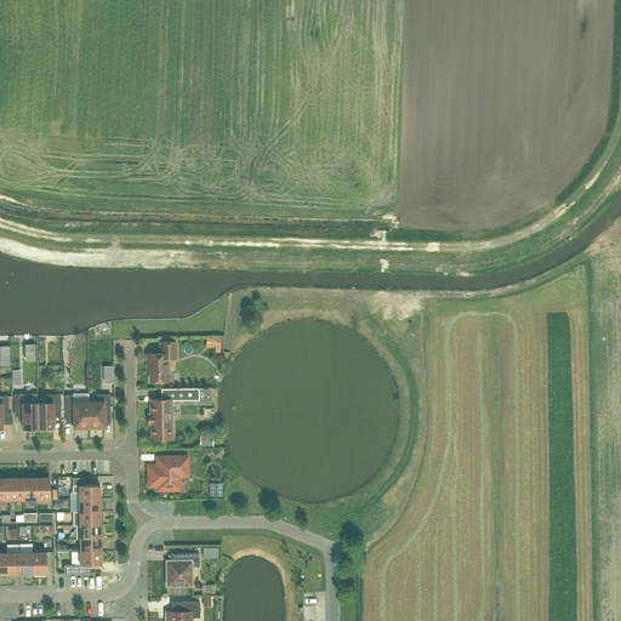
[(221,340),(206,337),(205,347),(216,348),(215,352),(220,353),(221,340)]
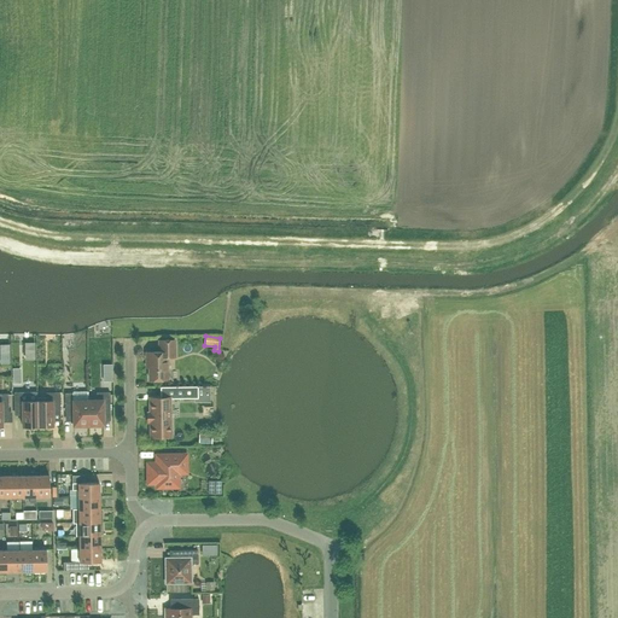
[(174,357),(174,339),(158,340),(159,351),(146,351),(146,362),(149,362),(149,379),(168,379),(167,357),(174,357)]
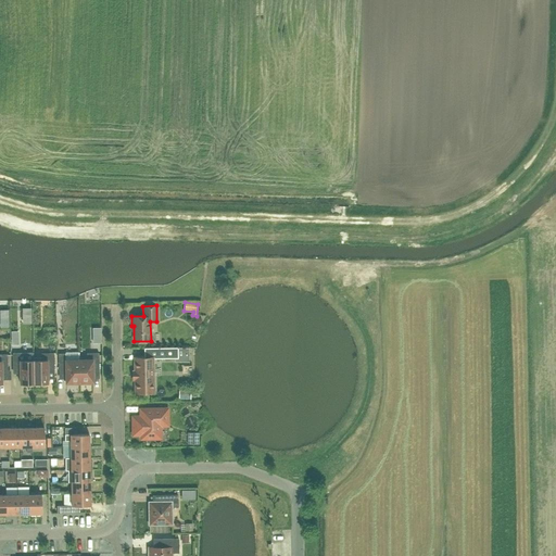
[(135,357),(135,392),(153,392),(152,358),(177,358),(177,348),(144,348),(144,357),(135,357)]
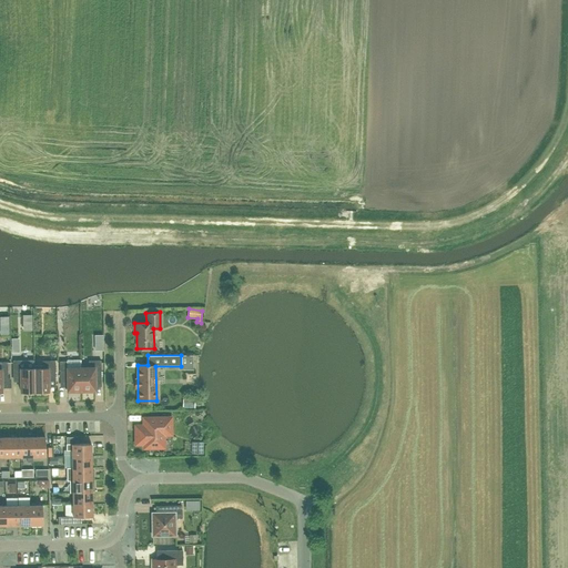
[(81,391),(80,367),(79,367),(79,359),(67,361),(60,362),(60,377),(67,377),(67,391),(81,391)]
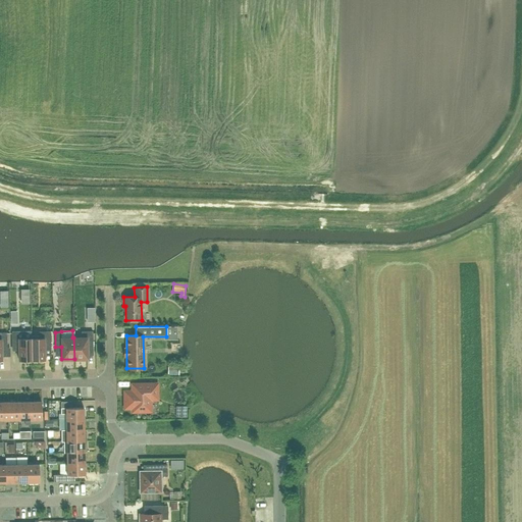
[(23,362),(32,362),(31,338),(23,338),(23,331),(11,331),(12,348),(18,348),(18,360),(23,360),(23,362)]
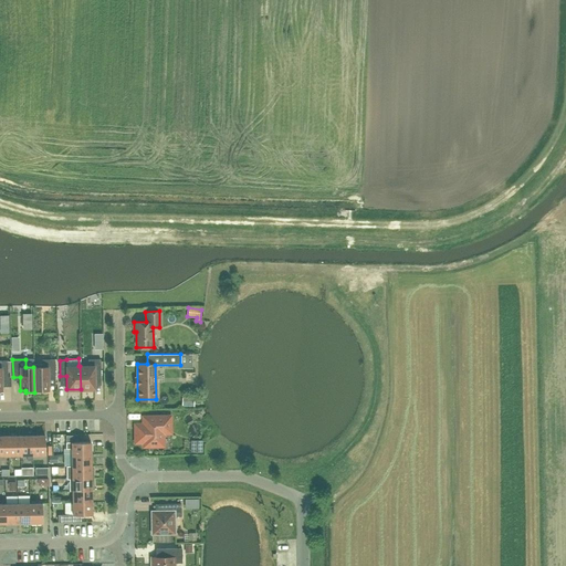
[(33,367),(34,392),(42,392),(42,390),(48,389),(48,377),(55,376),(54,359),(41,359),(42,364),(33,364),(33,367)]
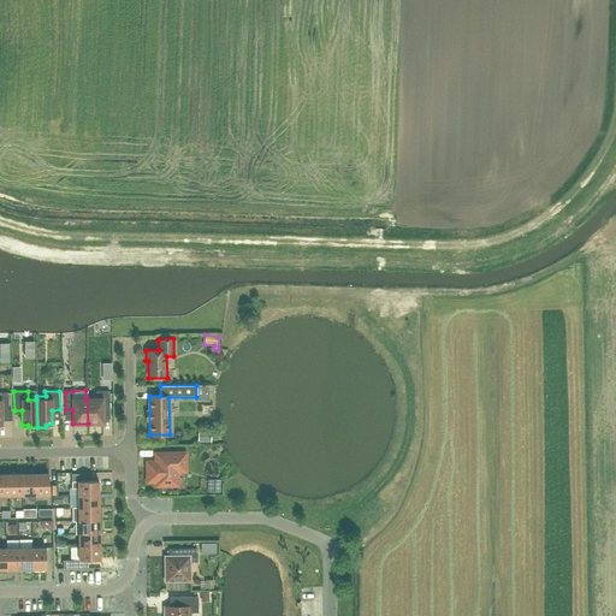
[(96,398),(87,398),(88,424),(102,424),(102,409),(110,409),(108,391),(96,391),(96,398)]
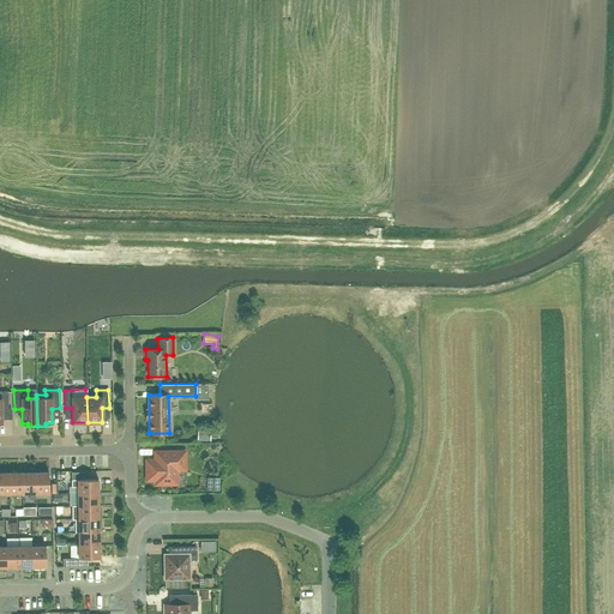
[(184,469),(184,452),(156,452),(156,461),(152,461),(146,465),(148,480),(156,479),(156,483),(176,483),(176,469),(184,469)]
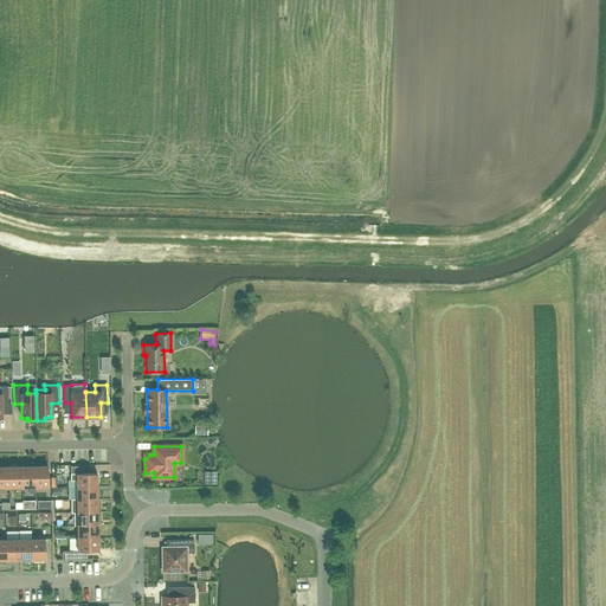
[(21,466),(10,466),(10,488),(23,488),(21,466)]
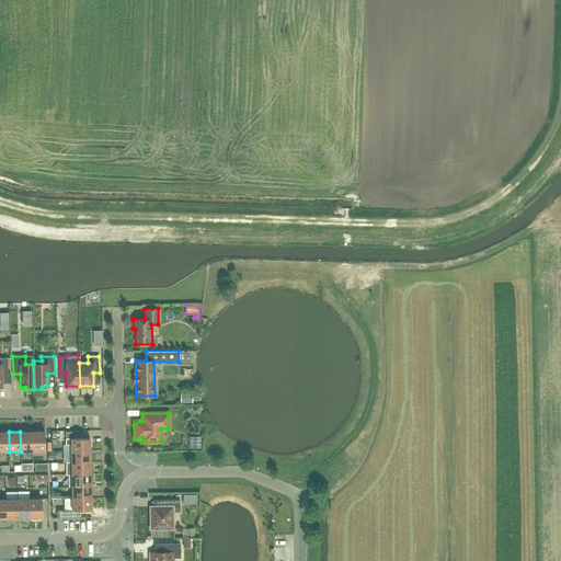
[(20,432),(21,451),(26,451),(26,456),(32,456),(32,450),(33,450),(32,432),(20,432)]
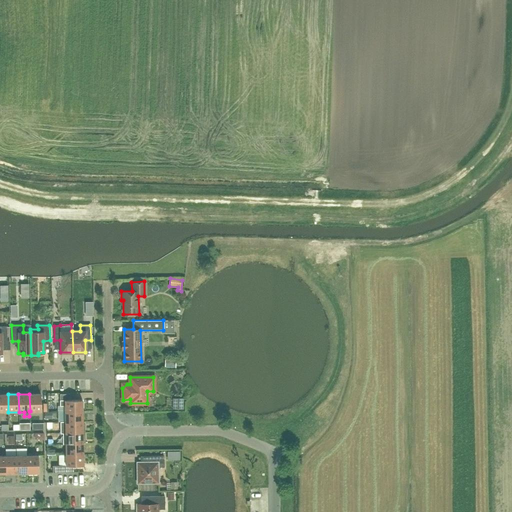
[(29,394),(30,411),(40,411),(40,394),(29,394)]
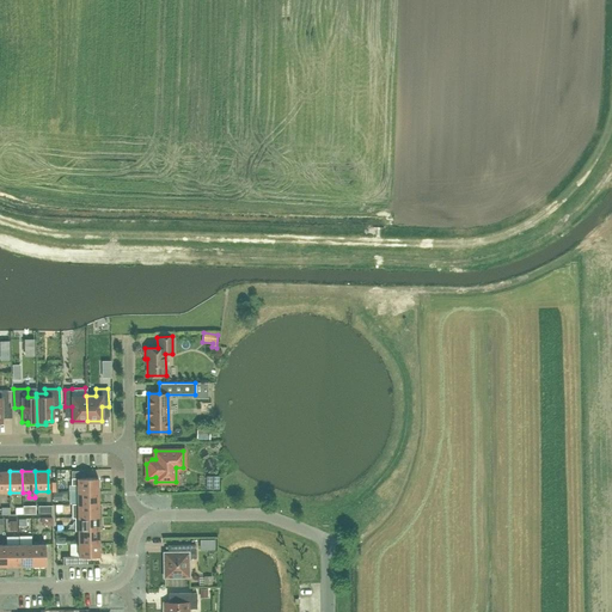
[(85,471),(71,471),(72,485),(77,485),(78,491),(98,491),(98,478),(85,478),(85,471)]
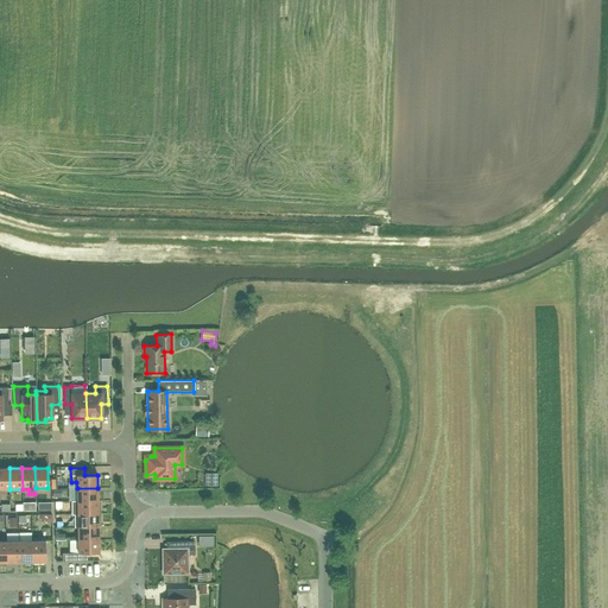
[(217,486),(217,473),(204,473),(204,486),(217,486)]
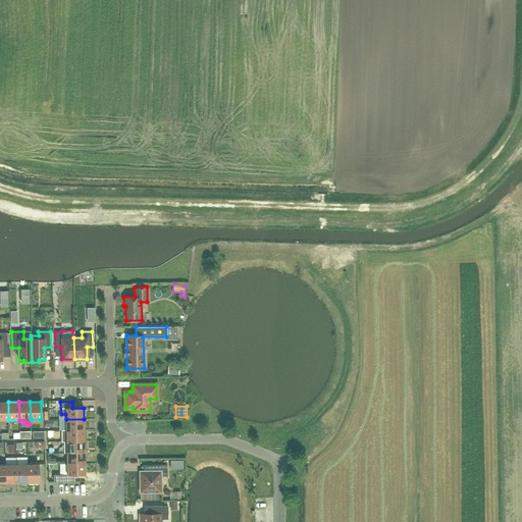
[(66,430),(84,429),(84,419),(66,419),(66,430)]
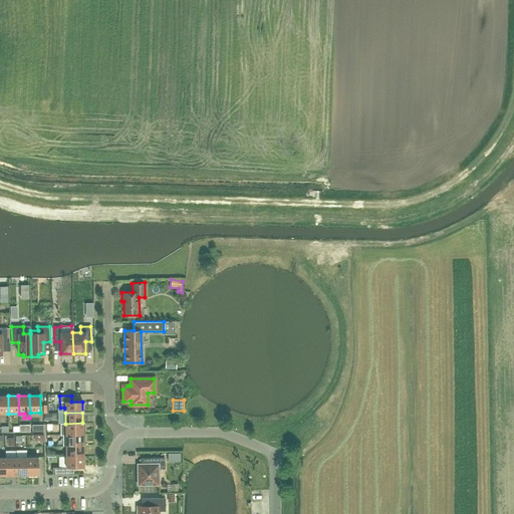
[(62,435),(84,435),(84,429),(82,429),(82,423),(65,424),(60,424),(60,435),(62,435)]
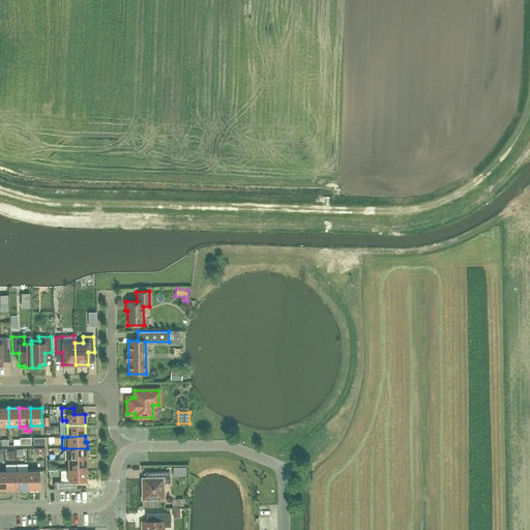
[(67,460),(86,460),(86,453),(87,453),(87,448),(64,448),(65,460),(67,460)]
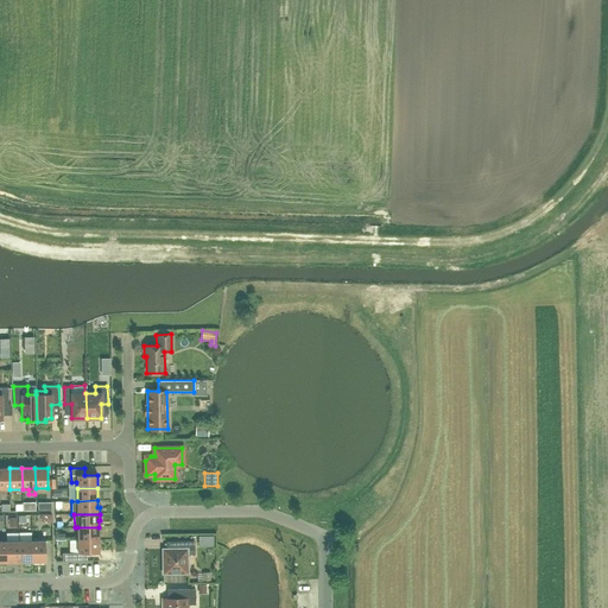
[(10,518),(10,527),(21,527),(21,518),(10,518)]
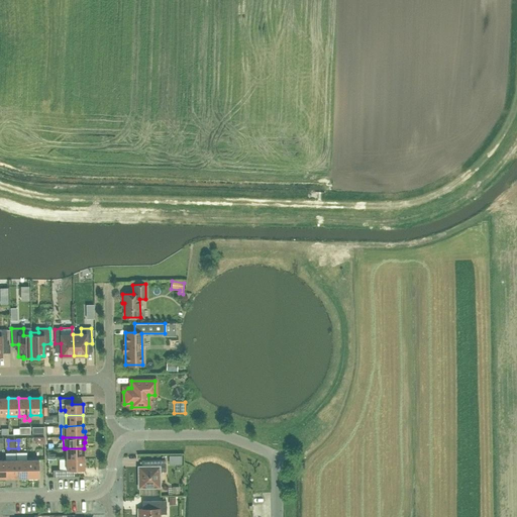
[(66,459),(84,459),(84,448),(66,448),(66,459)]
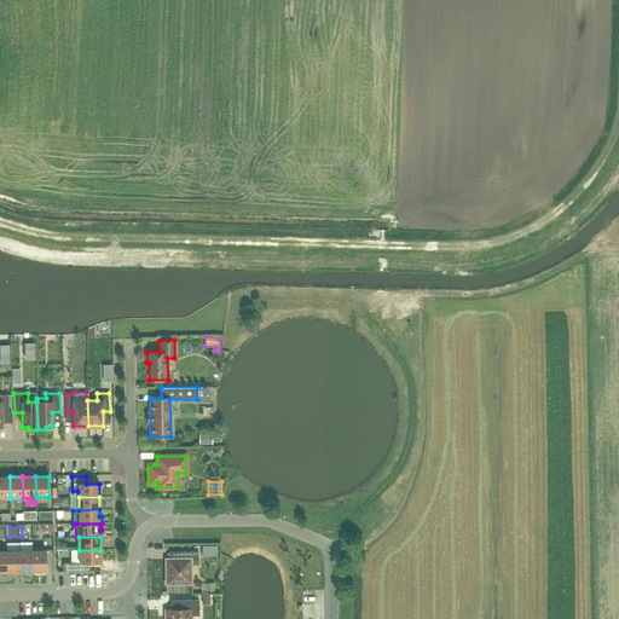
[(19,550),(19,572),(33,572),(33,550),(32,550),(32,542),(19,542),(19,550)]
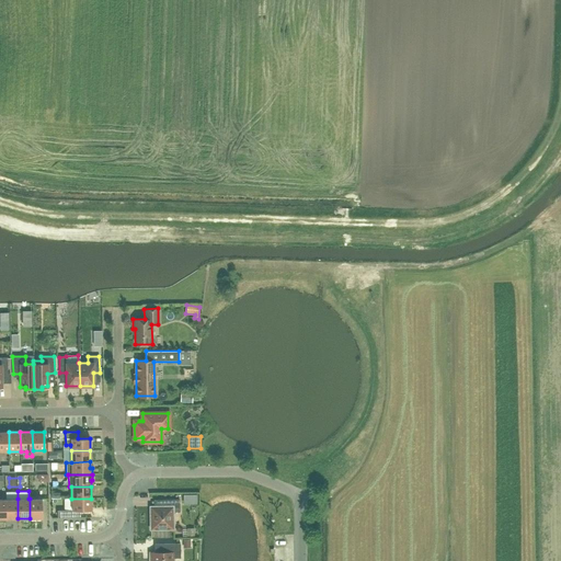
[(6,518),(18,518),(18,499),(6,500),(6,518)]
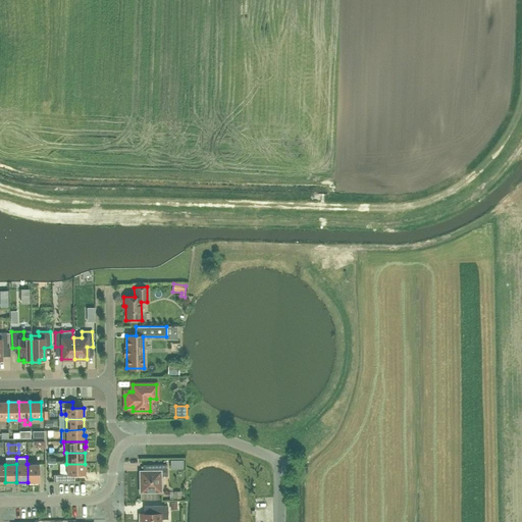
[(28,464),(28,482),(39,482),(39,464),(28,464)]
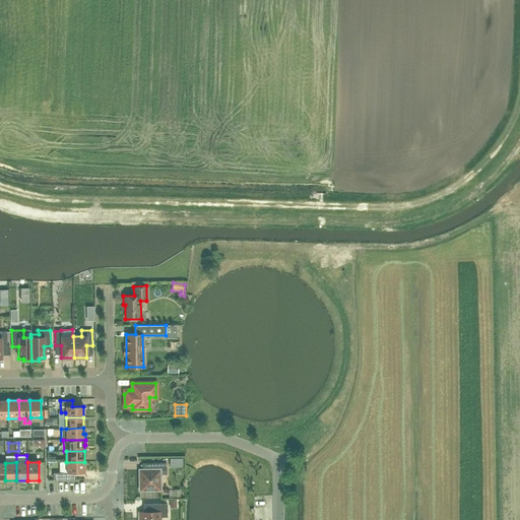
[(84,462),(66,462),(66,472),(67,473),(84,472),(84,462)]
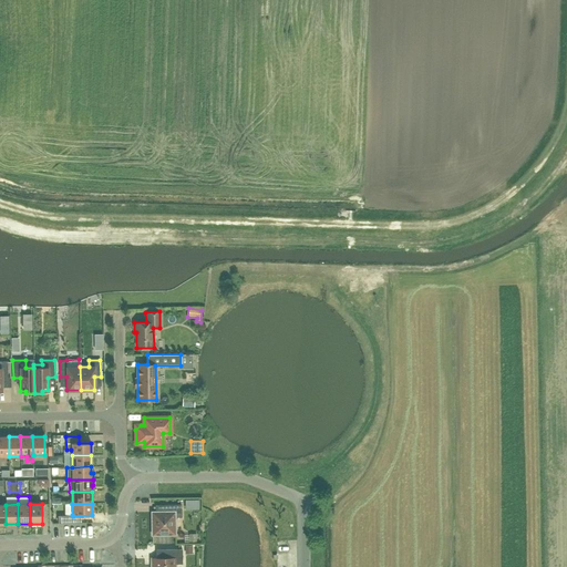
[(182,517),(181,505),(164,505),(165,512),(152,512),(152,535),(175,535),(175,517),(182,517)]
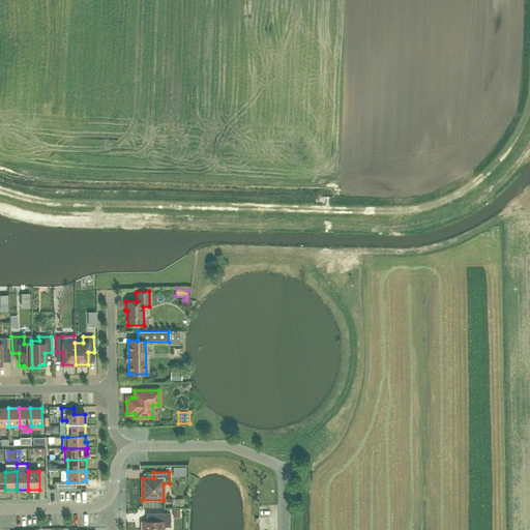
[(170,527),(170,513),(154,513),(154,522),(142,522),(142,528),(141,529),(140,529),(164,529),(164,527),(170,527)]
